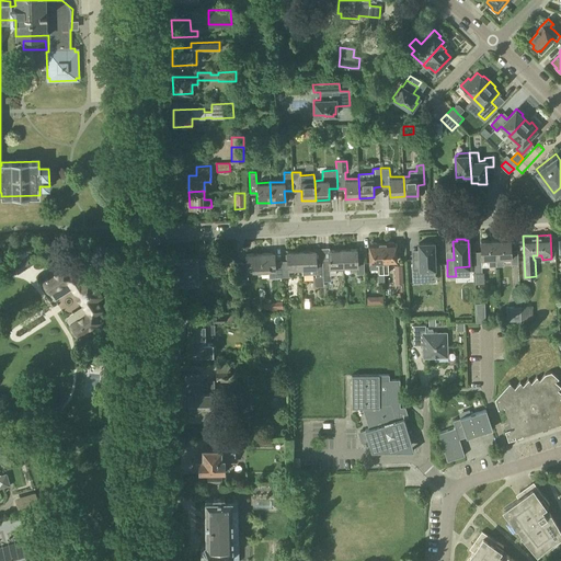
[(495,240),(496,266),(503,266),(503,259),(511,258),(511,262),(518,262),(517,250),(511,250),(511,239),(495,240)]
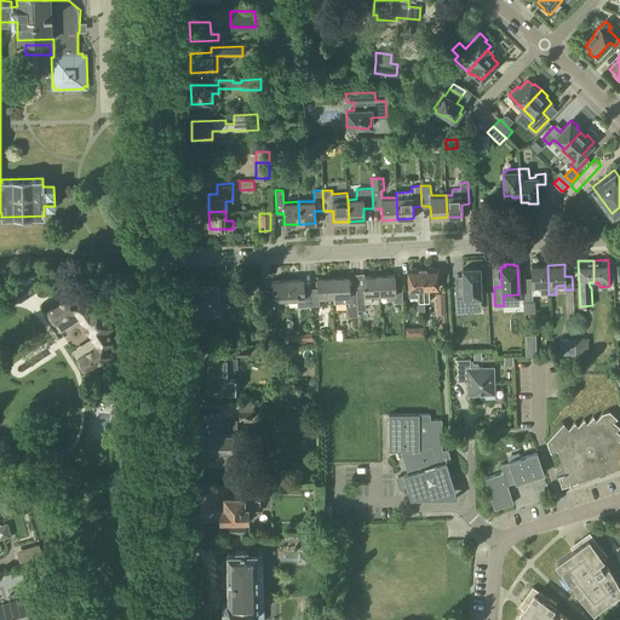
[(549,294),(547,265),(532,265),(532,279),(523,279),(524,303),(533,302),(532,286),(540,286),(540,294),(549,294)]
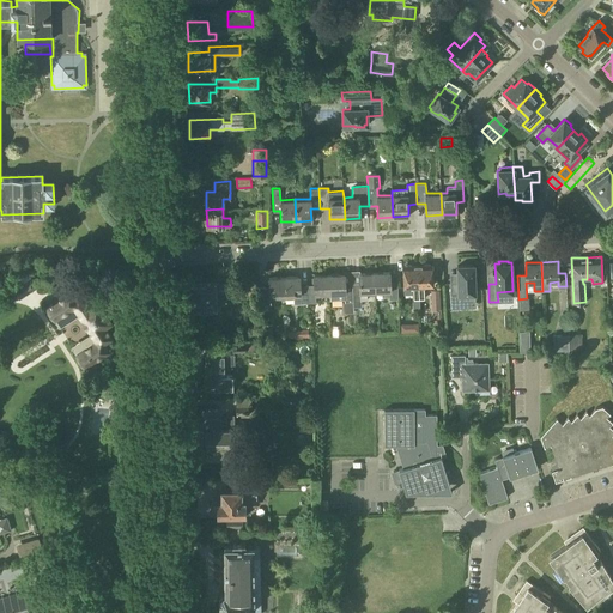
[(474,265),(457,265),(459,280),(456,281),(450,283),(451,303),(460,303),(460,299),(475,299),(474,265)]
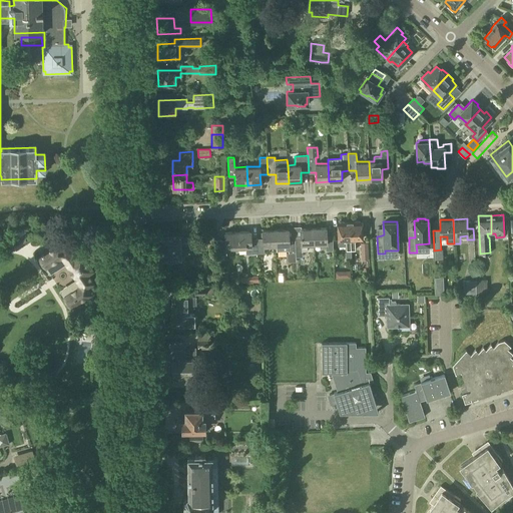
[(351,249),(350,222),(338,222),(339,246),(346,246),(346,249),(351,249)]
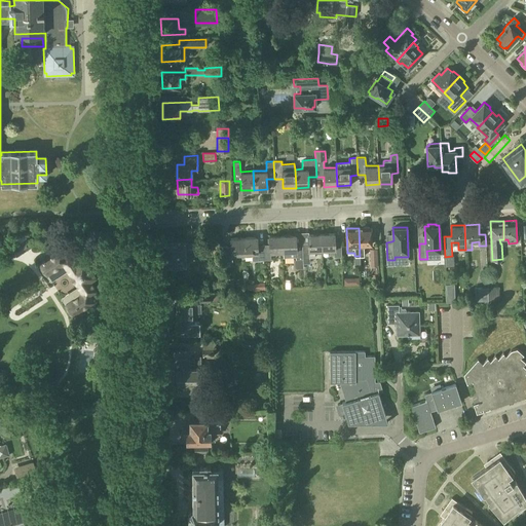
[(359,228),(360,256),(364,256),(364,245),(371,245),(371,228),(359,228)]
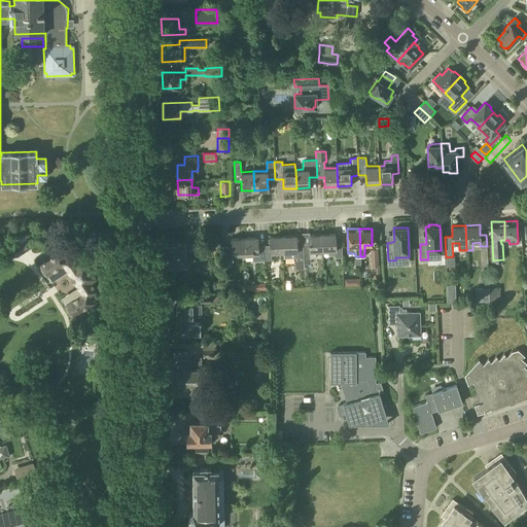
[(7,243),(16,257),(32,247),(24,233),(7,243)]
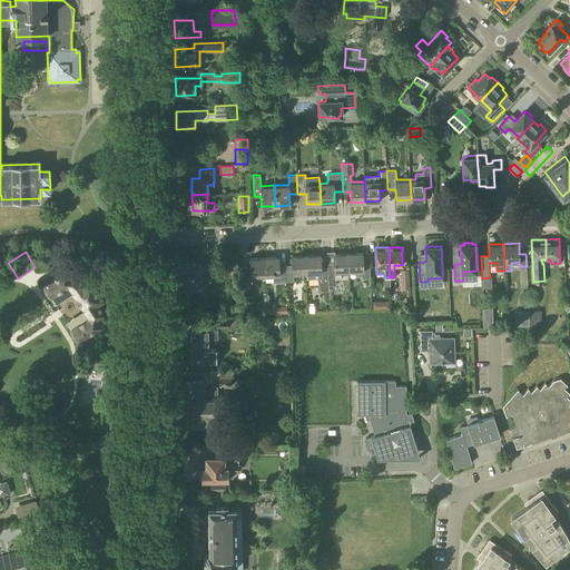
[(334,263),(327,263),(328,286),(336,286),(335,279),(341,279),(341,271),(349,271),(347,253),(334,254),(334,263)]
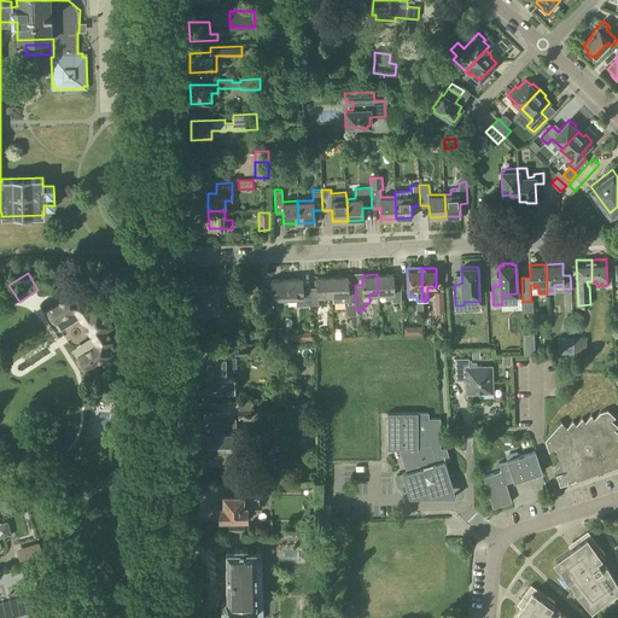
[(377,274),(378,293),(392,293),(394,301),(401,301),(401,283),(394,284),(392,274),(377,274)]
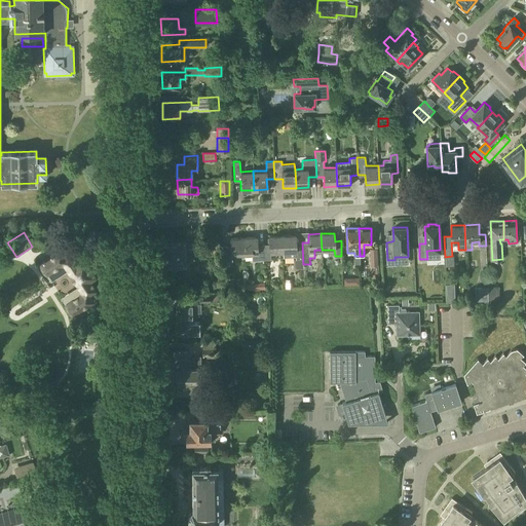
[(269,245),(263,245),(264,260),(271,259),(270,252),(284,252),(283,235),(269,236),(269,245)]
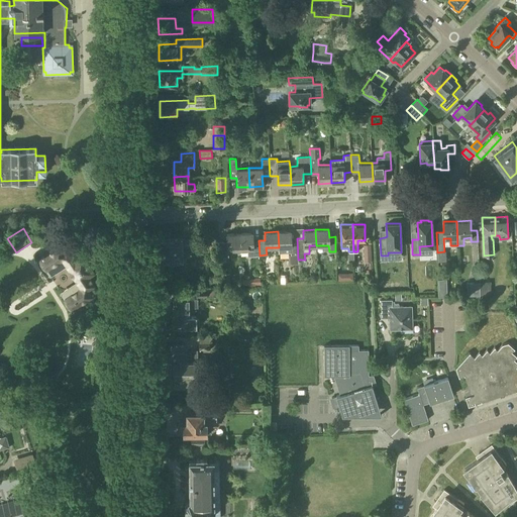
[(291,231),(278,231),(279,247),(279,252),(291,252),(291,256),(289,256),(290,266),(298,265),(298,260),(297,238),(291,238),(291,231)]
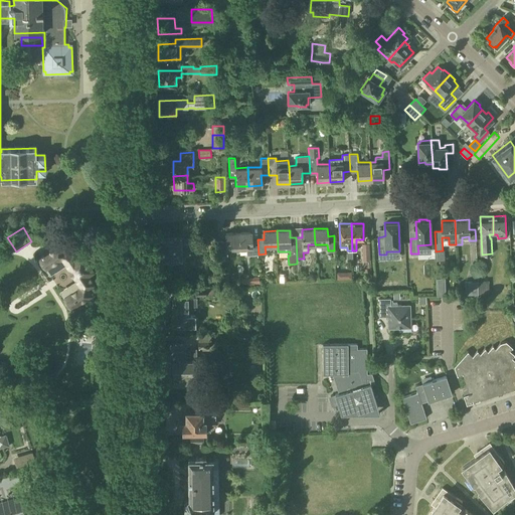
[(251,231),(238,232),(239,248),(246,247),(246,254),(259,254),(258,239),(251,239),(251,231)]
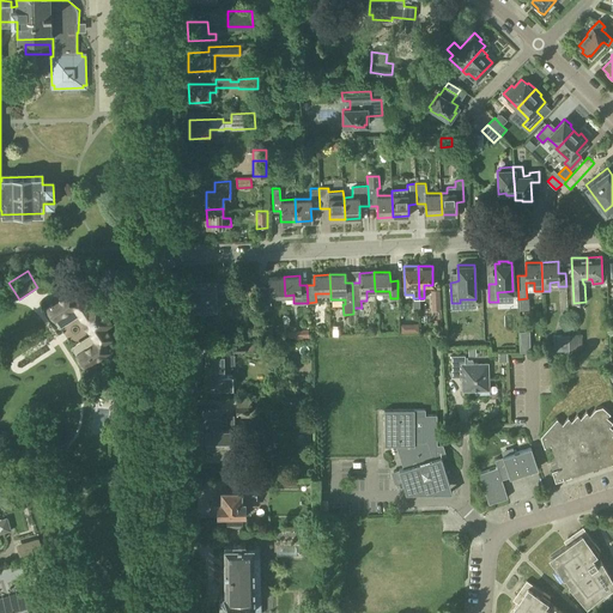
[(285,296),(284,277),(268,277),(269,286),(262,287),(262,304),(271,304),(271,296),(285,296)]
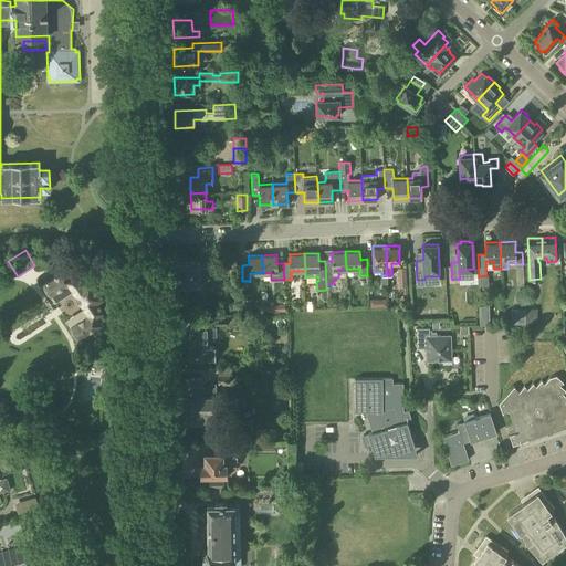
[(217,261),(199,262),(199,261),(178,262),(179,286),(200,286),(199,270),(210,270),(210,273),(217,272),(217,261)]
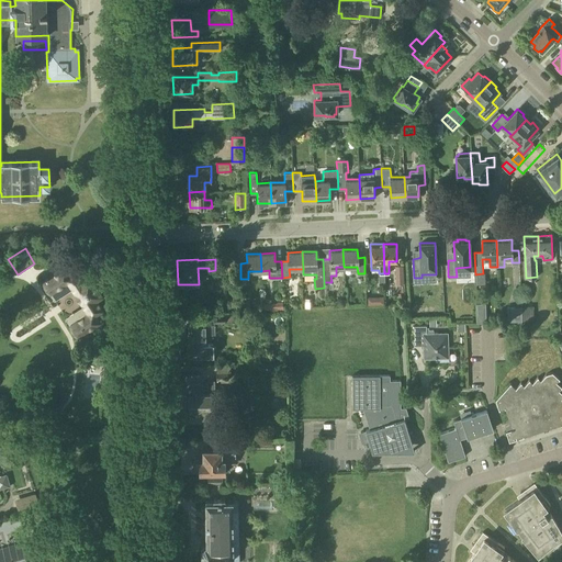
[(42,281),(43,283),(43,285),(43,288),(44,290),(47,292),(48,292),(56,302),(74,291),(85,307),(66,319),(71,326),(70,328),(71,330),(75,334),(77,334),(78,336),(100,322),(93,310),(100,305),(96,300),(102,295),(89,274),(82,279),(78,272),(71,277),(65,266),(42,281)]
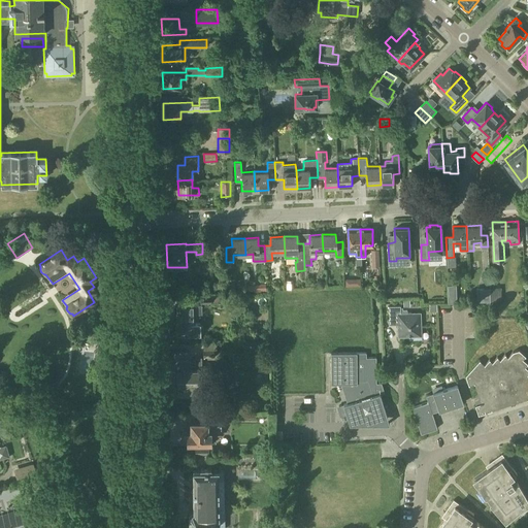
[(448,286),(449,304),(457,303),(456,286),(448,286)]
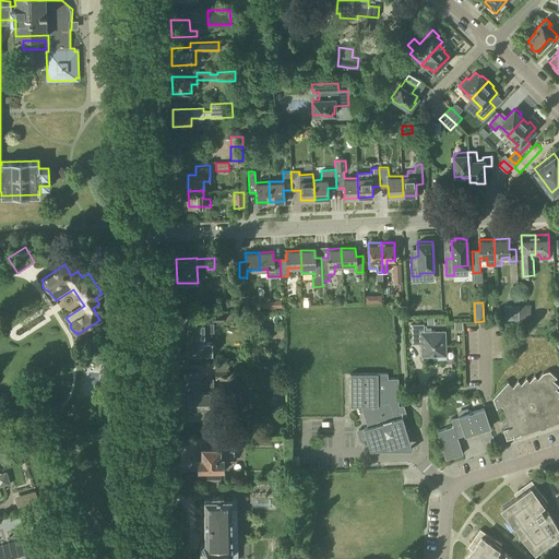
[(518,306),(519,319),(530,319),(528,305),(518,306)]
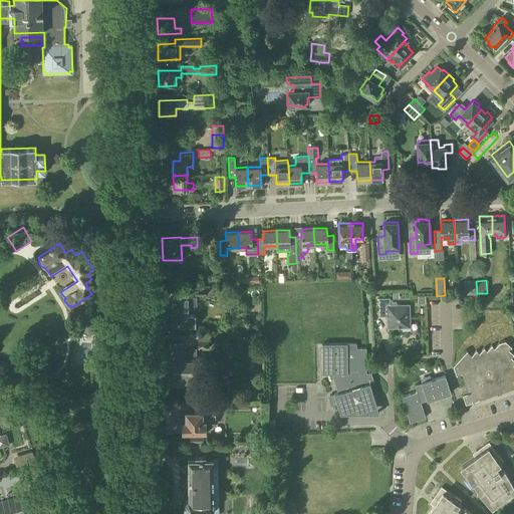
[(477,293),(476,281),(464,281),(464,294),(477,293)]
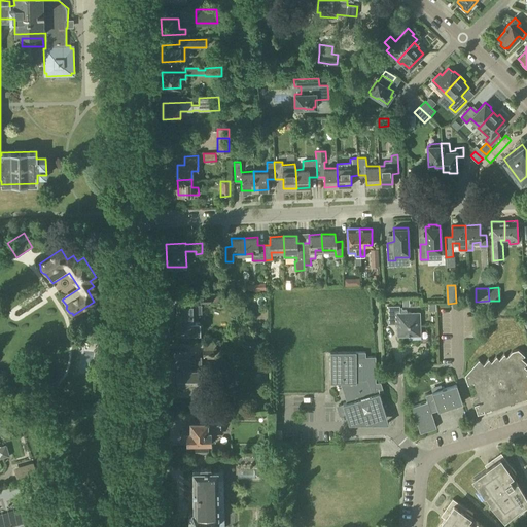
[(218,294),(201,294),(201,303),(218,303),(218,294)]
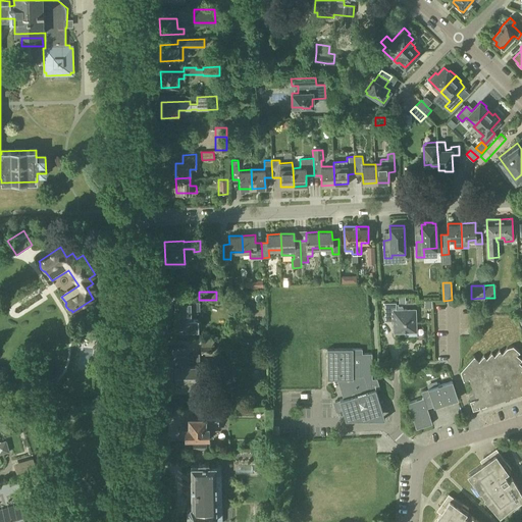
[(175,334),(177,336),(187,336),(189,334),(189,329),(197,329),(200,326),(200,322),(197,319),(193,319),(193,313),(194,313),(194,310),(200,310),(200,302),(174,302),(175,320),(174,320),(174,329),(175,329),(175,334)]
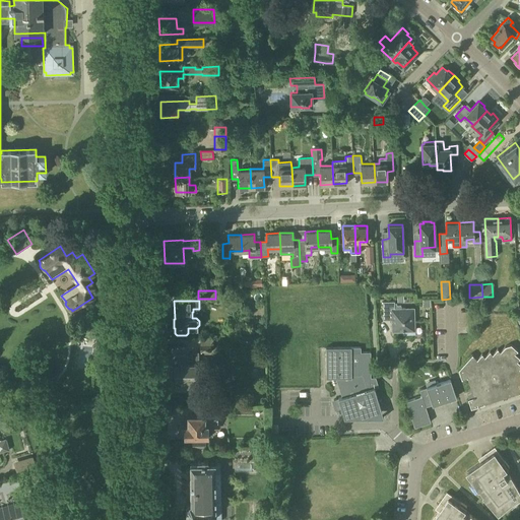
[(382,302),(383,320),(391,319),(391,331),(413,330),(413,308),(394,309),(394,301),(382,302)]
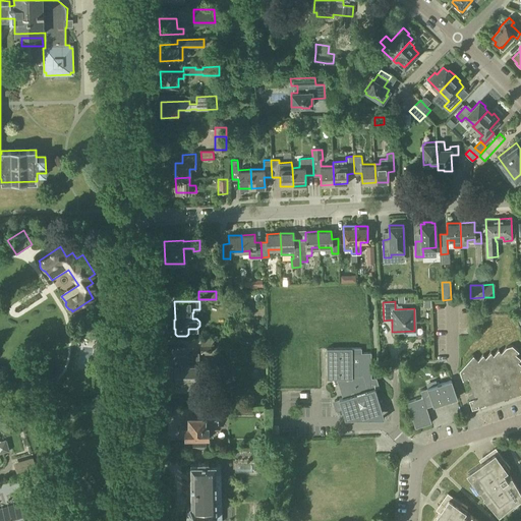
[(459,371),(462,381),(467,379),(473,398),(472,398),(473,399),(469,400),(472,410),(478,407),(480,407),(485,406),(485,405),(520,394),(520,370),(520,369),(520,364),(518,362),(520,360),(520,361),(520,359),(516,355),(517,353),(518,353),(519,352),(512,346),(506,347),(501,353),(498,350),(494,355),(490,353),(485,358),(482,355),(477,360),(473,356),(459,371)]
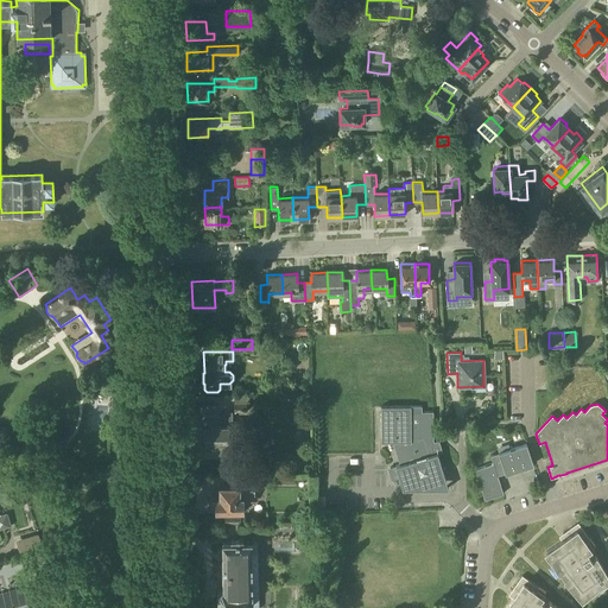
[(381,407),(381,442),(392,442),(399,464),(394,467),(401,489),(431,489),(431,486),(445,481),(437,454),(442,453),(439,442),(434,442),(432,412),(411,412),(411,407),(381,407)]
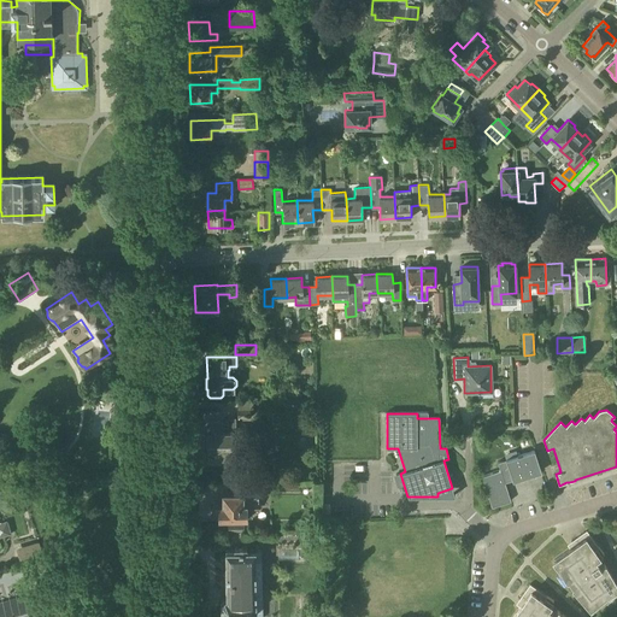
[(209,433),(207,433),(207,450),(209,450),(209,460),(223,460),(224,463),(235,463),(235,460),(236,459),(242,459),(242,448),(239,450),(239,432),(235,432),(227,433),(222,433),(222,422),(209,422),(209,433)]
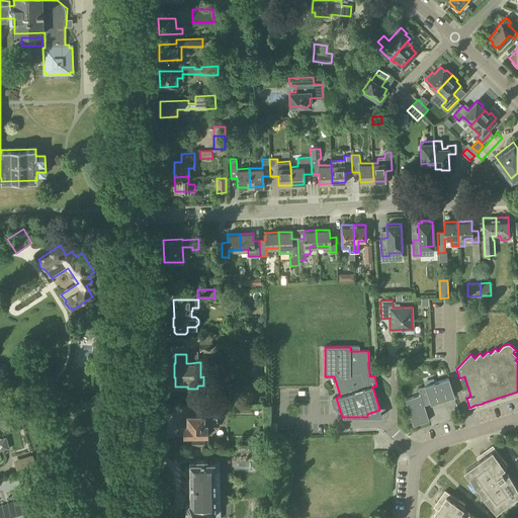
[(429,421),(424,406),(431,404),(431,403),(453,396),(448,378),(417,389),(420,395),(405,400),(413,426),(429,421)]
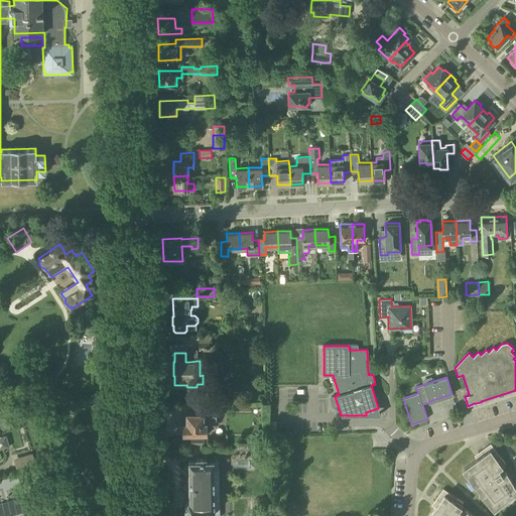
[(178,422),(178,431),(183,431),(183,432),(207,432),(207,422),(216,422),(216,412),(186,412),(186,421),(183,421),(183,422),(178,422)]
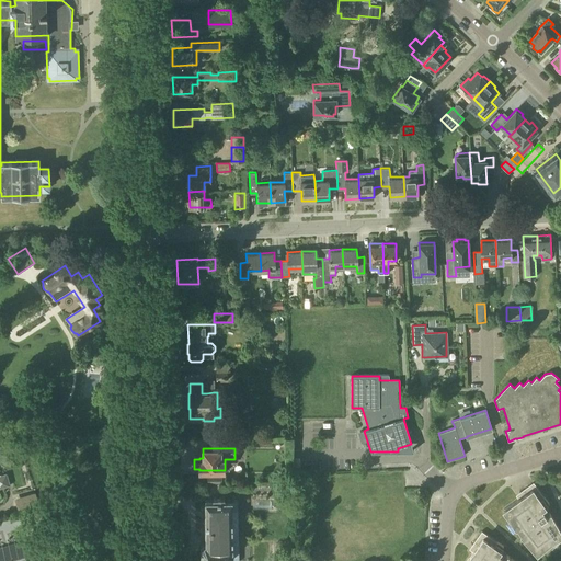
[(0,481),(1,482),(2,488),(10,485),(7,473),(1,474),(0,473),(0,481)]
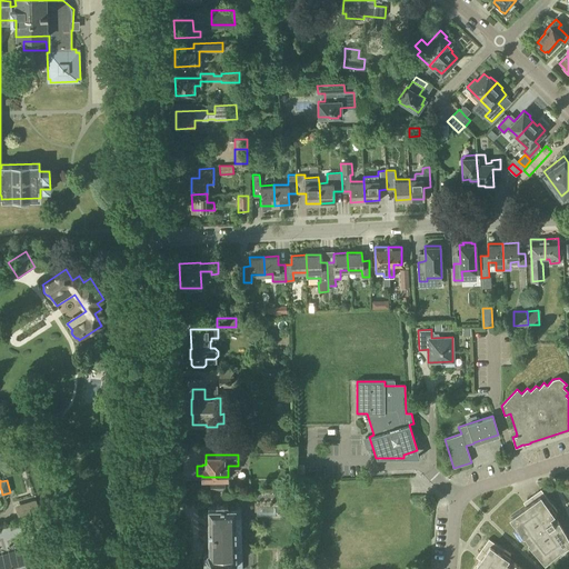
[(211,490),(227,490),(227,481),(211,481),(211,490)]
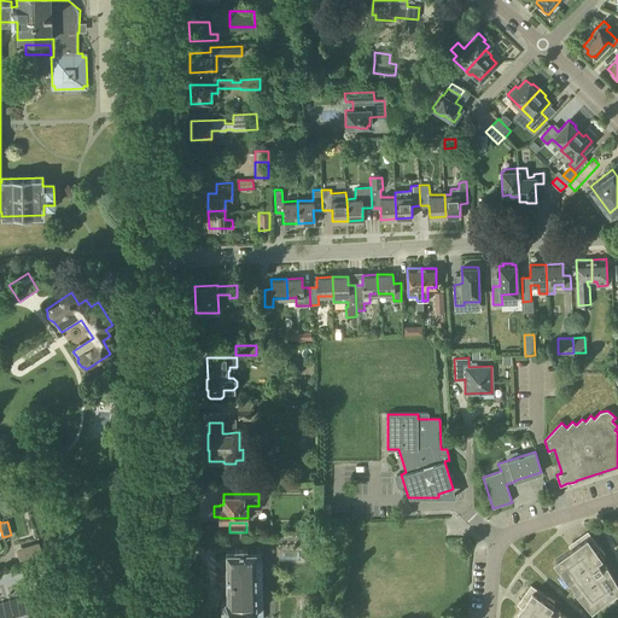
[(555,561),(573,587),(592,608),(600,600),(604,598),(617,588),(617,587),(605,565),(601,567),(596,560),(605,555),(599,548),(587,531),(572,542),(575,547),(555,561)]
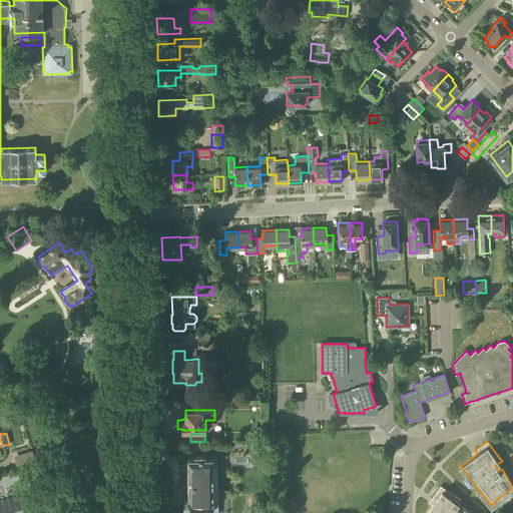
[(187,509),(211,509),(210,512),(217,512),(217,458),(211,458),(211,457),(205,457),(205,455),(195,455),(195,457),(187,458),(188,497),(187,497),(184,500),(184,507),(187,509)]
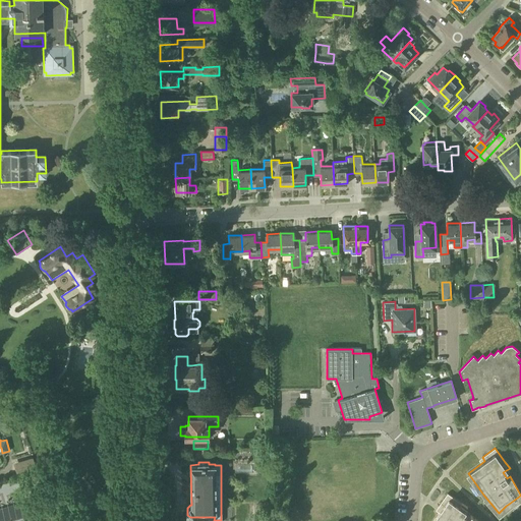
[(432,520),(476,520),(470,515),(468,518),(463,514),(467,508),(461,503),(448,494),(439,506),(442,509),(432,520)]
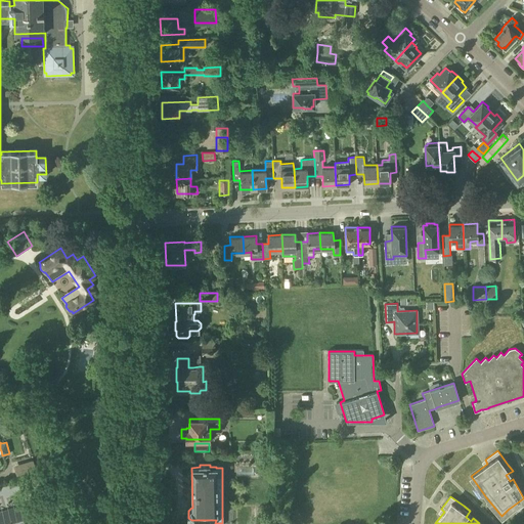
[(0,520),(0,523),(26,523),(30,522),(31,523),(38,522),(32,504),(25,506),(26,508),(22,510),(20,508),(5,512),(7,519),(0,520)]
